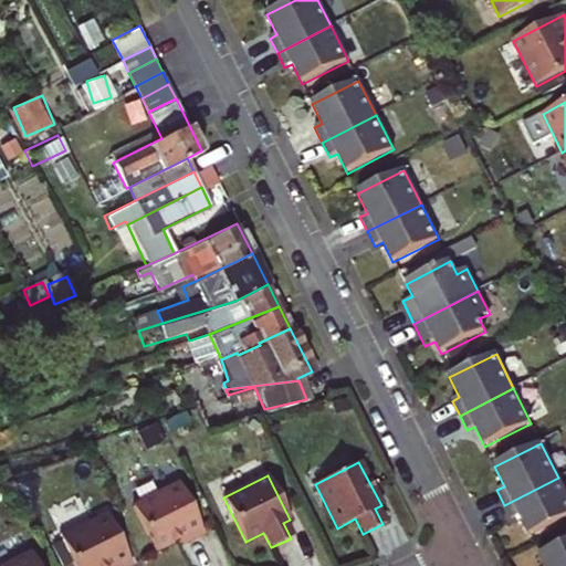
[(565,493),(558,478),(504,505),(512,520),(519,516),(528,536),(565,516),(565,493)]
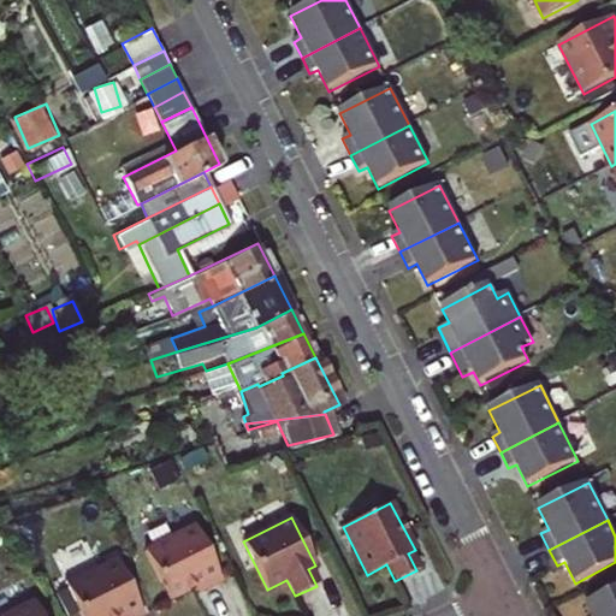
[(195,526),(144,551),(170,599),(195,586),(202,582),(206,590),(223,581),(195,526)]
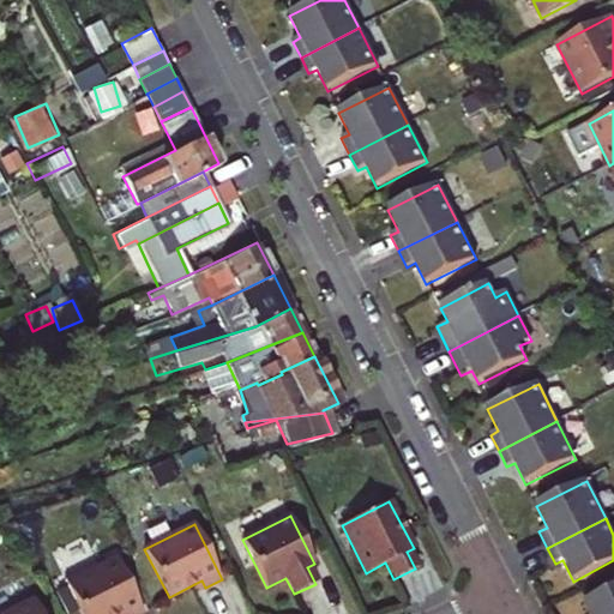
[(115,559),(66,583),(80,613),(143,613),(144,613),(115,559)]
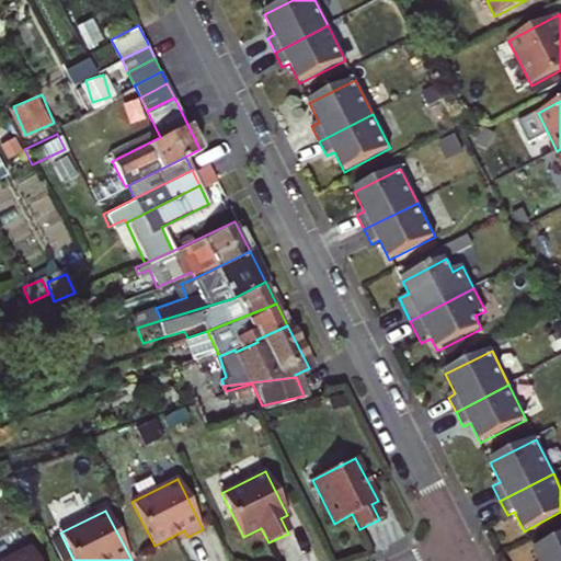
[(187,537),(184,530),(178,534),(181,540),(187,537)]
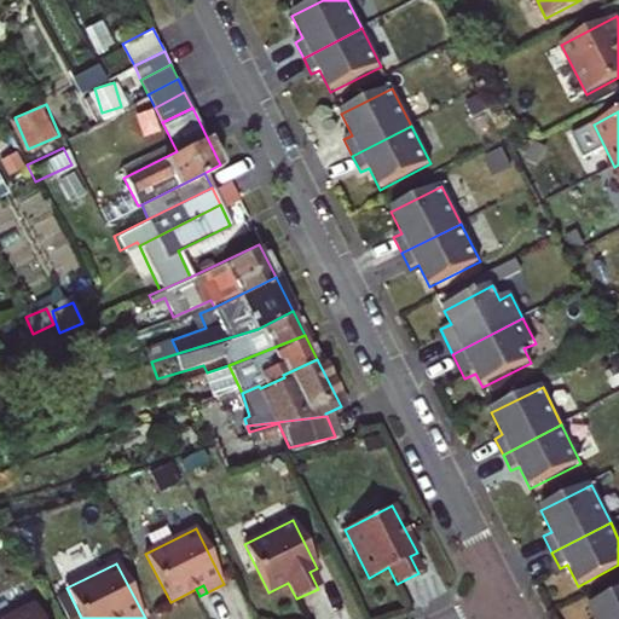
[(618,618),(618,593),(589,608),(594,618),(618,618)]
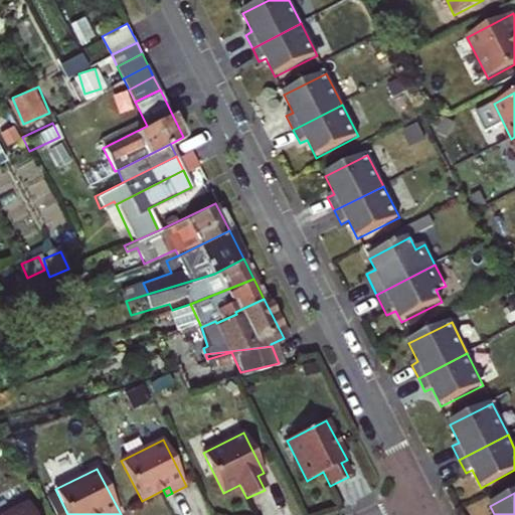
[(33,514),(28,503),(2,514),(33,514)]
